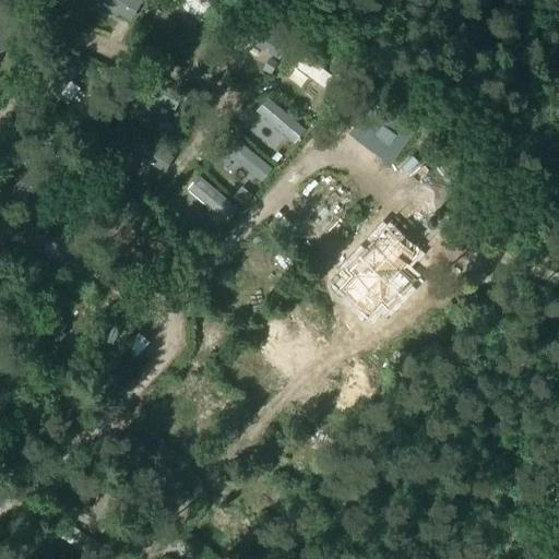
[(139,0),(98,0),(132,20),(143,2),(139,0)]
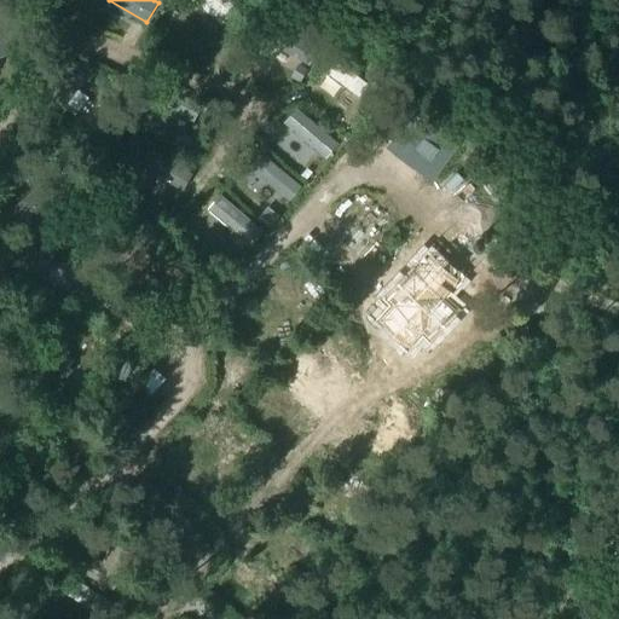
[(187,0),(223,27),(233,15),(230,11),(238,0),(187,0)]
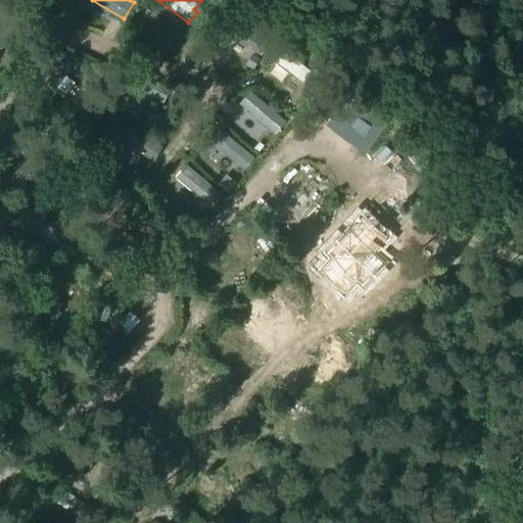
[(5,5),(0,6),(0,47),(18,41),(5,5)]
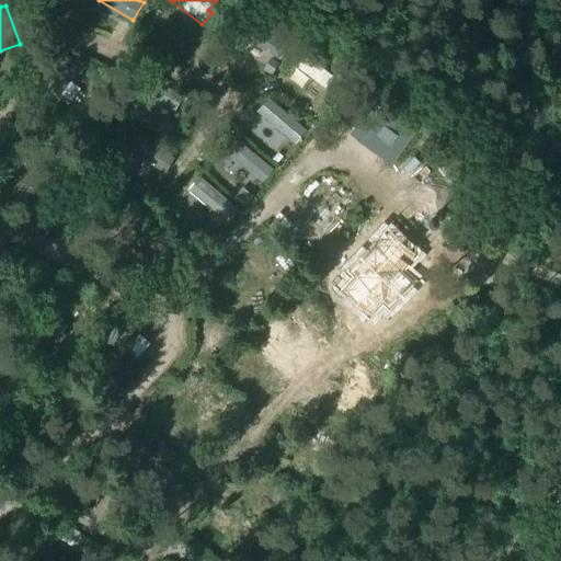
[(248,24),(240,38),(281,60),(288,46),(248,24)]
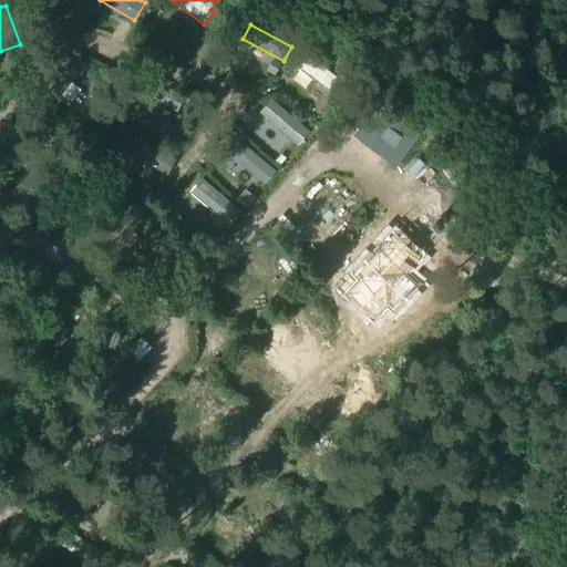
[(72,54),(47,89),(61,100),(63,95),(73,82),(85,64),(72,54)]
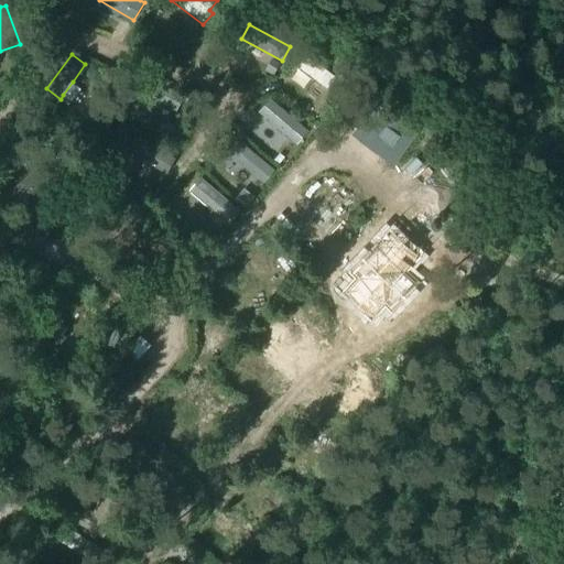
[(306,55),(297,67),(328,89),(337,78),(306,55)]
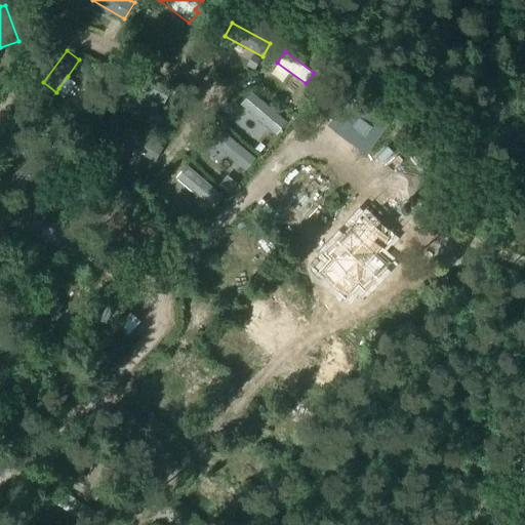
[(254,56),(249,66),(256,70),(261,61),(254,56)]
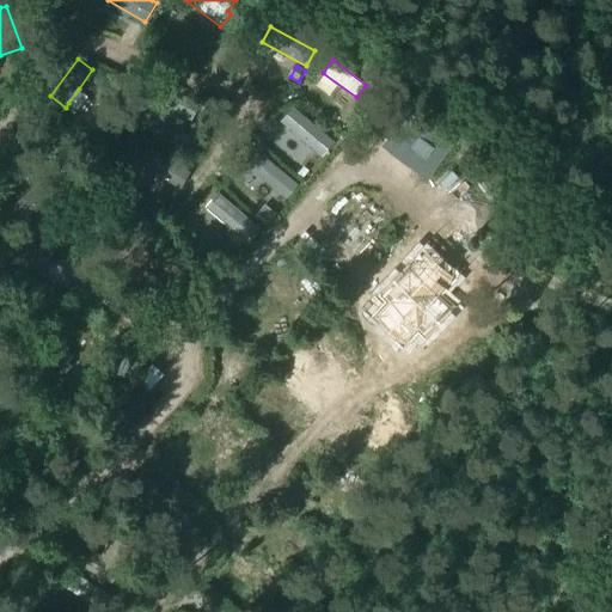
[(159,83),(151,99),(190,121),(200,104),(159,83)]
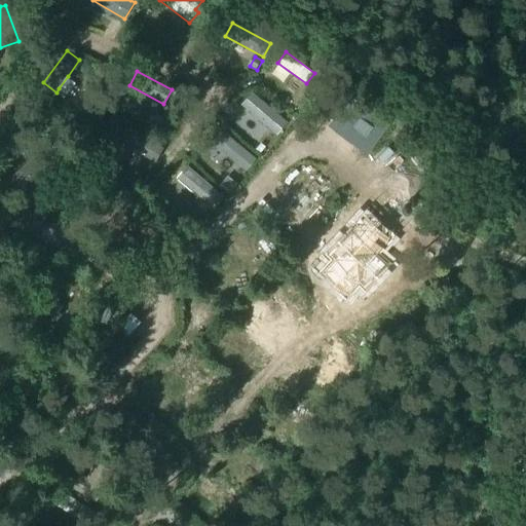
[(254,94),(243,107),(277,136),(289,123),(254,94)]
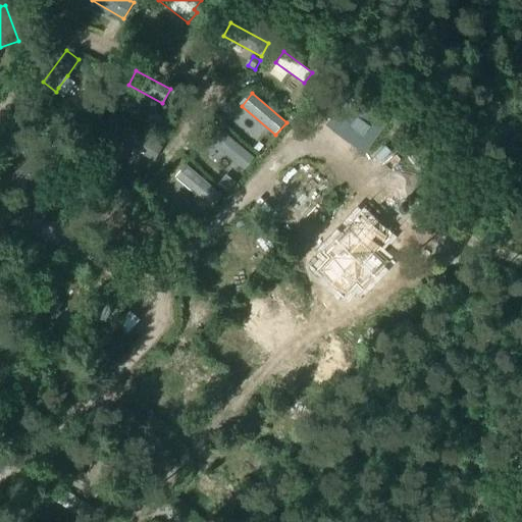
[(354,101),(336,123),(359,141),(376,118),(354,101)]
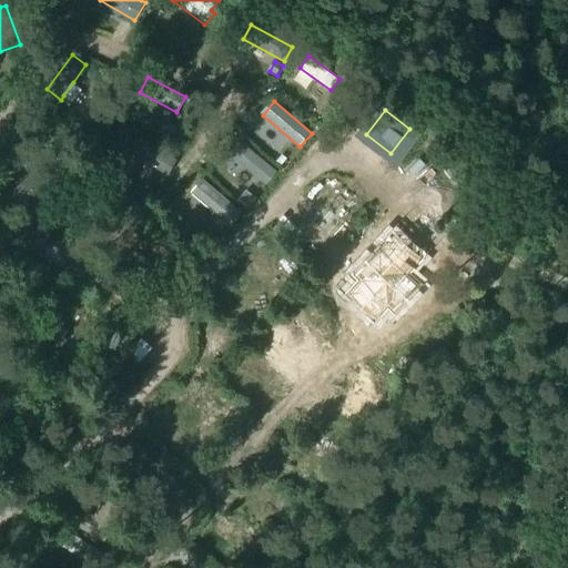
[(171,123),(164,132),(172,138),(179,130),(171,123)]
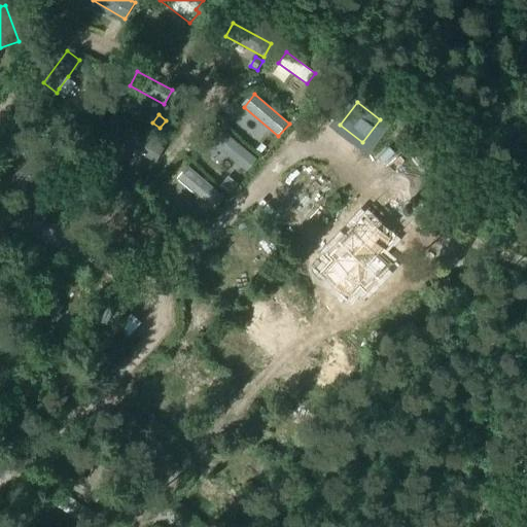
[(126,129),(119,142),(156,163),(164,150),(126,129)]
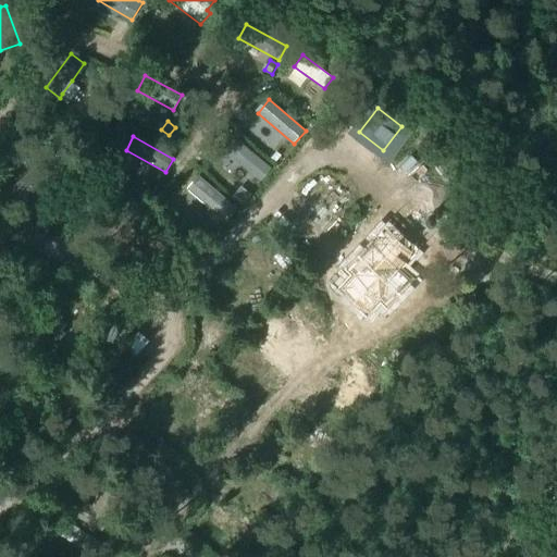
[(237,140),(227,152),(262,182),(272,170),(237,140)]
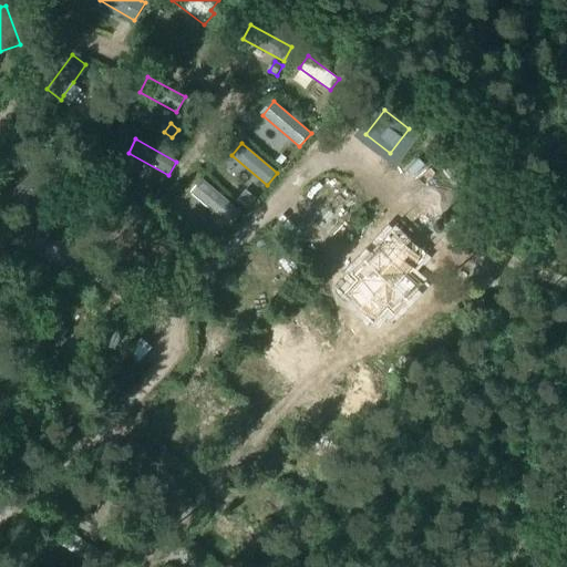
[(282,155),(277,162),(281,165),(287,158),(282,155)]
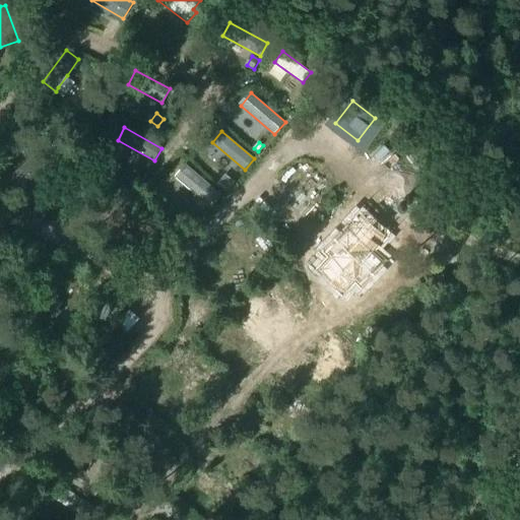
[(29,195),(54,173),(36,154),(12,176),(29,195)]
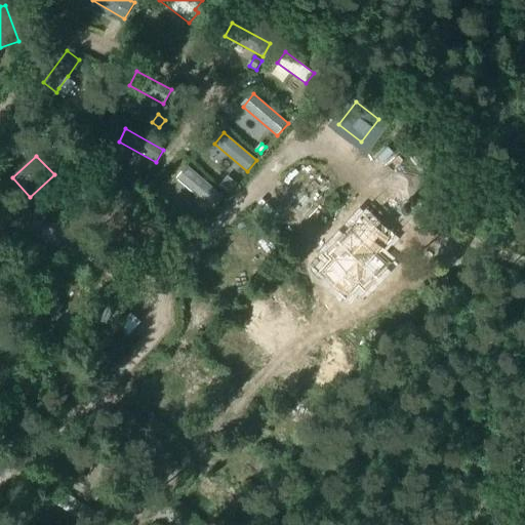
[(189,167),(178,179),(198,197),(206,203),(212,209),(224,197),(189,167)]
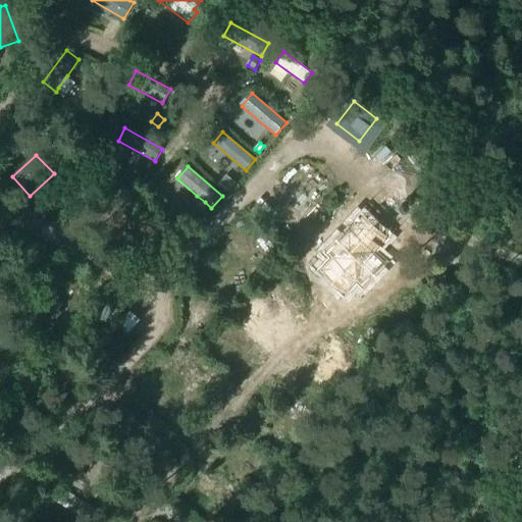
[(150,169),(145,177),(152,181),(157,173),(150,169)]
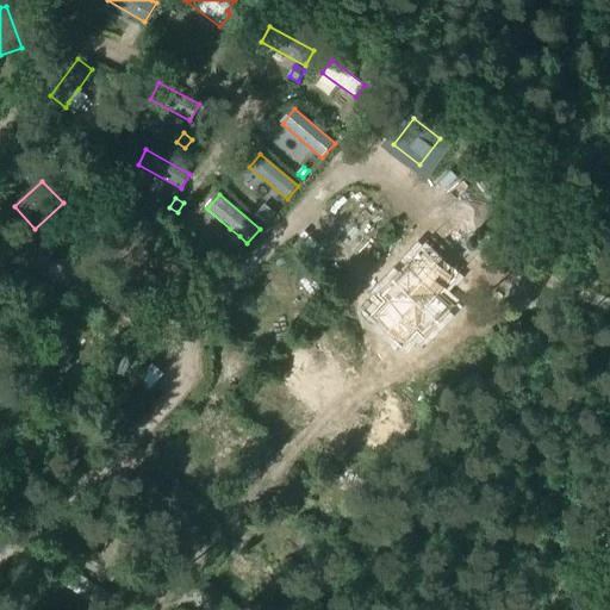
[(265,205),(257,215),(268,223),(275,215),(265,205)]
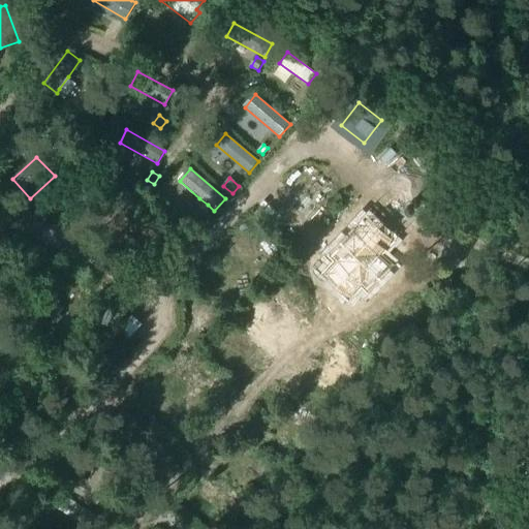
[(199,198),(196,201),(205,209),(208,205),(199,198)]
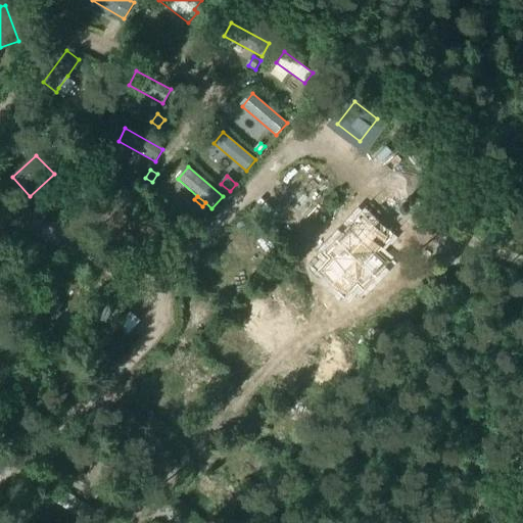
[(195,216),(190,222),(196,227),(201,221),(195,216)]
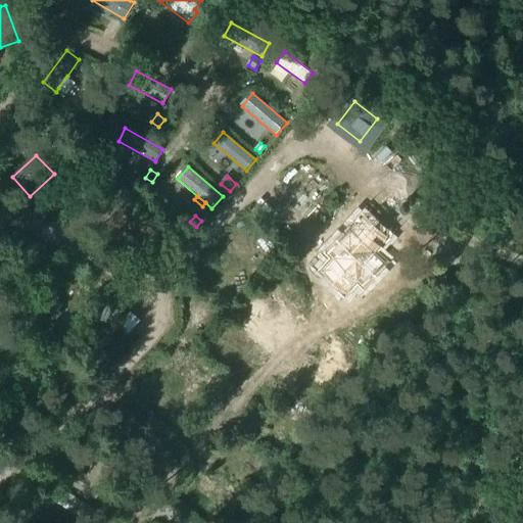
[(333,256),(320,270),(345,294),(358,281),(364,286),(386,263),(350,229),(328,252),(333,256)]
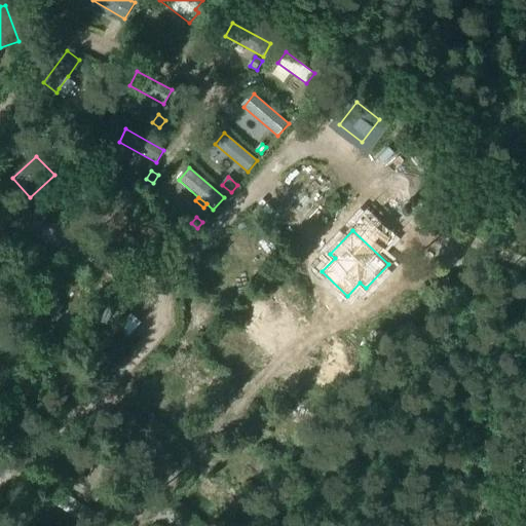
[(130,313),(118,328),(127,336),(141,322),(130,313)]
